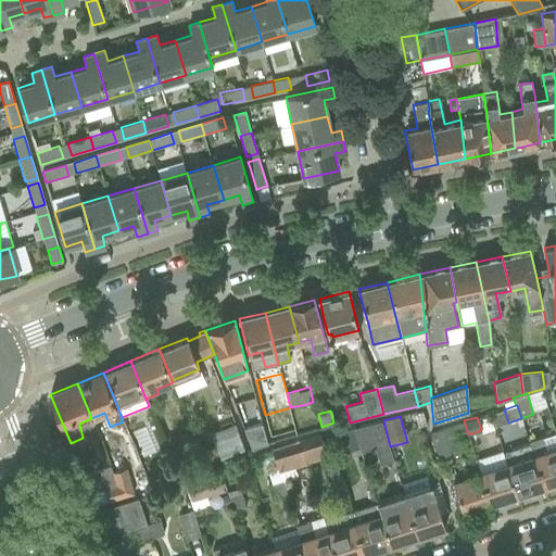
[(381,421),(353,428),(359,447),(361,452),(375,447),(380,465),(393,460),(381,421)]
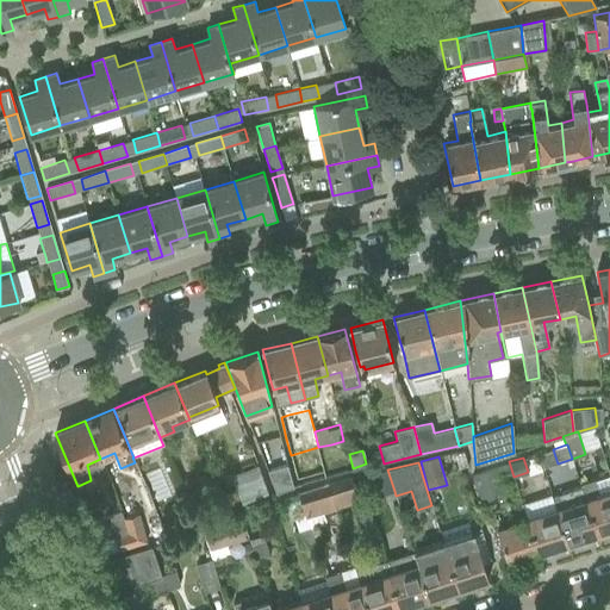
[(235,491),(222,496),(226,509),(266,493),(256,466),(242,471),(229,475),(235,491)]
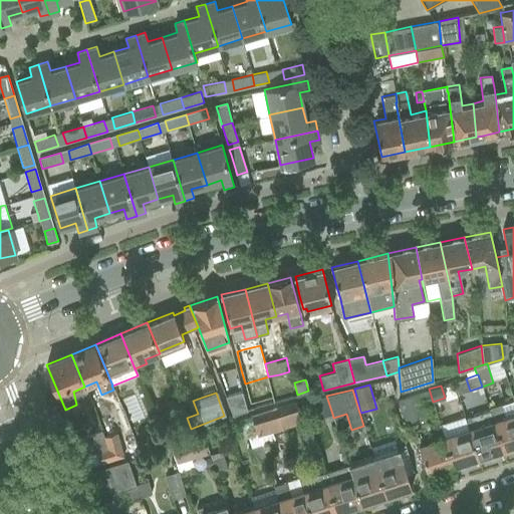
[(242,393),(225,397),(233,416),(247,411),(242,393)]
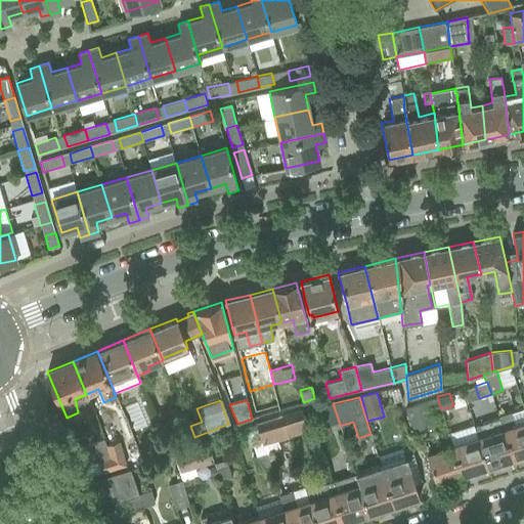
[(426,400),(404,407),(412,433),(434,426),(432,420),(430,413),(426,400)]
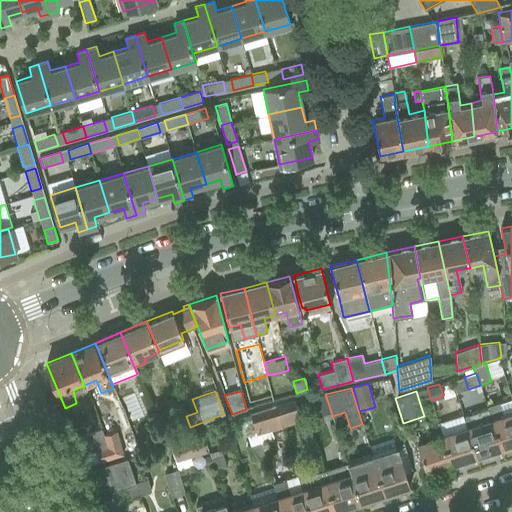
[(325,394),(305,400),(311,419),(331,412),(325,394)]
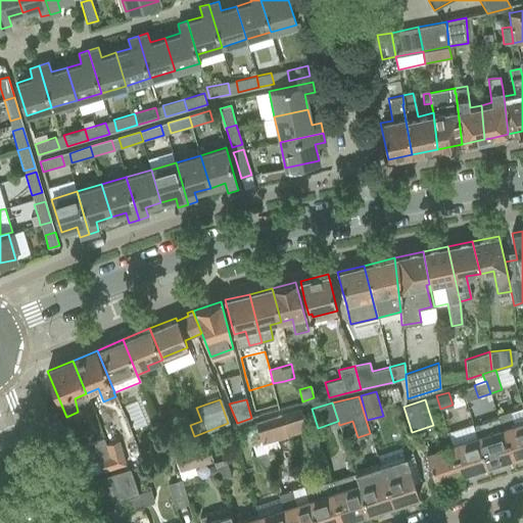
[(281,417),(287,437),(304,432),(298,412),(281,417)]
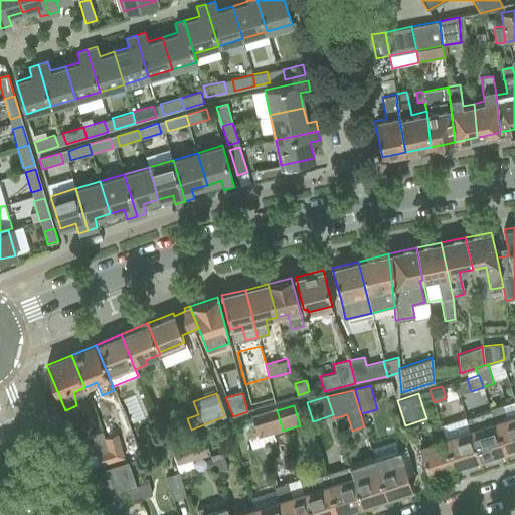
[(502,405),(490,409),(494,421),(503,452),(514,448),(514,414),(506,417),(502,405)]
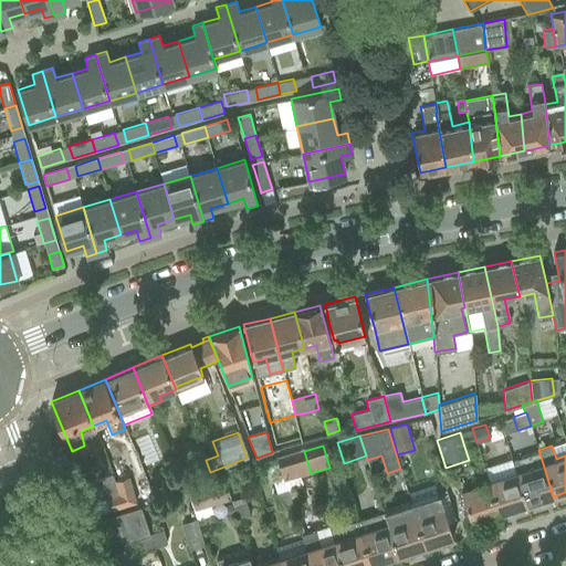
[(311,473),(304,451),(278,459),(284,481),(311,473)]
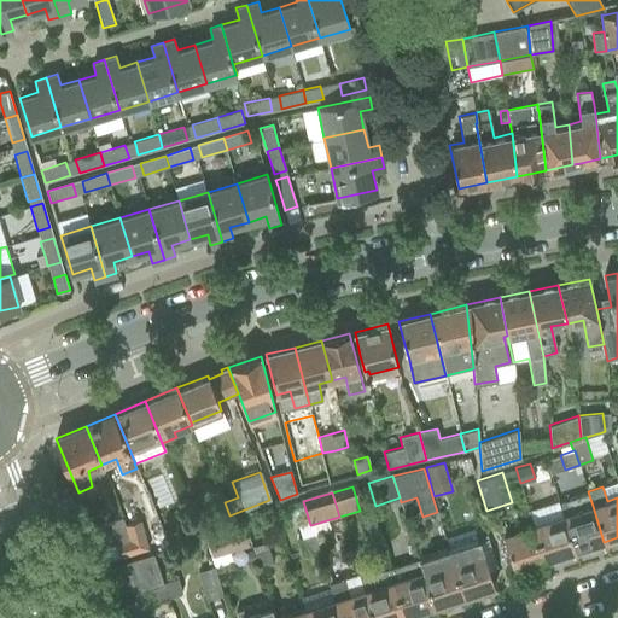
[(589,494),(559,503),(563,516),(575,552),(604,542),(593,506),(589,494)]
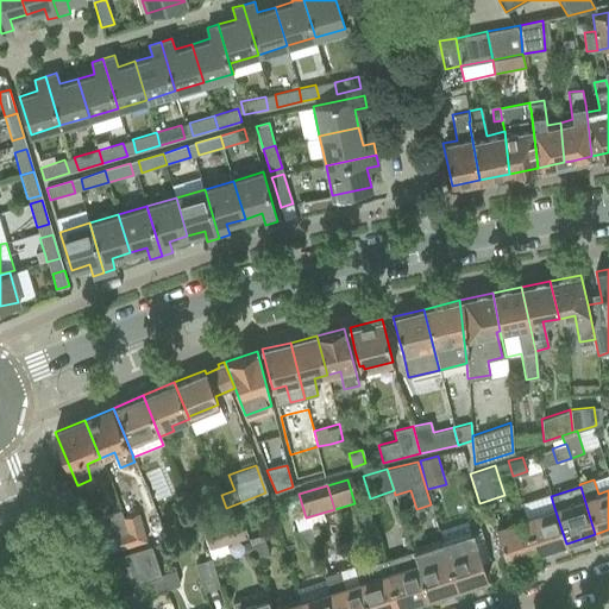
[(202,498),(188,504),(194,520),(208,513),(202,498)]
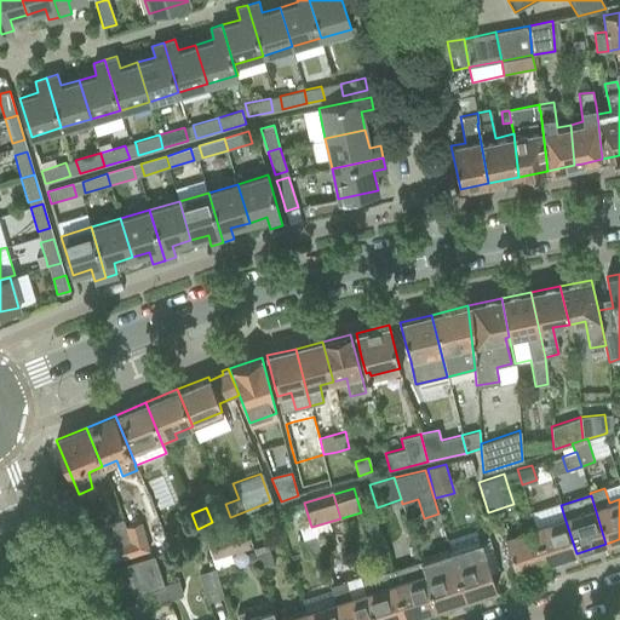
[(197,529),(191,514),(174,521),(181,537),(197,529)]
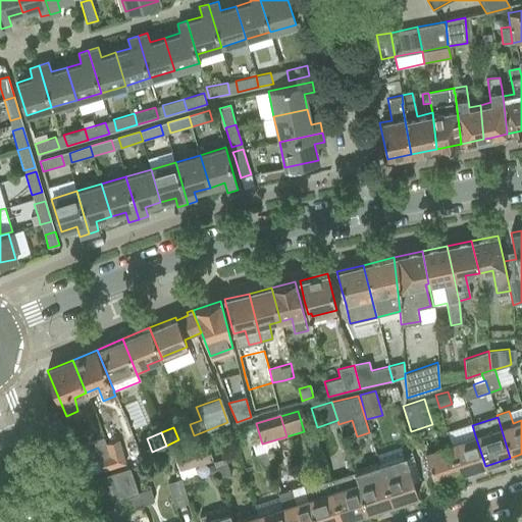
[(315,435),(304,438),(308,452),(319,449),(315,435)]
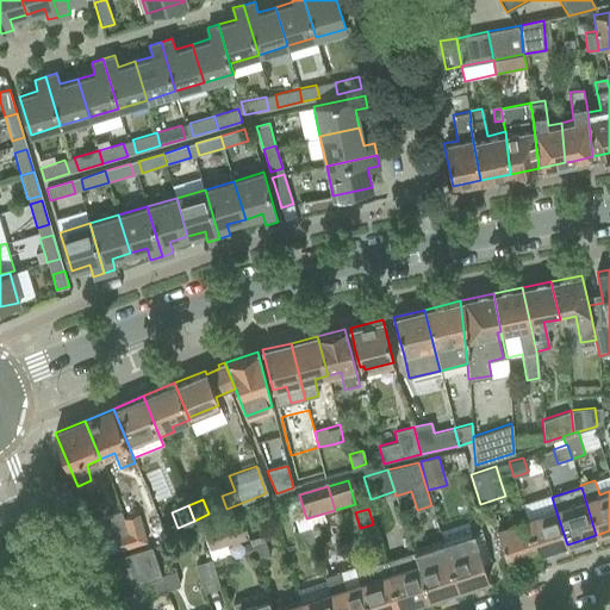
[(555,509),(527,517),(537,554),(567,545),(555,509)]
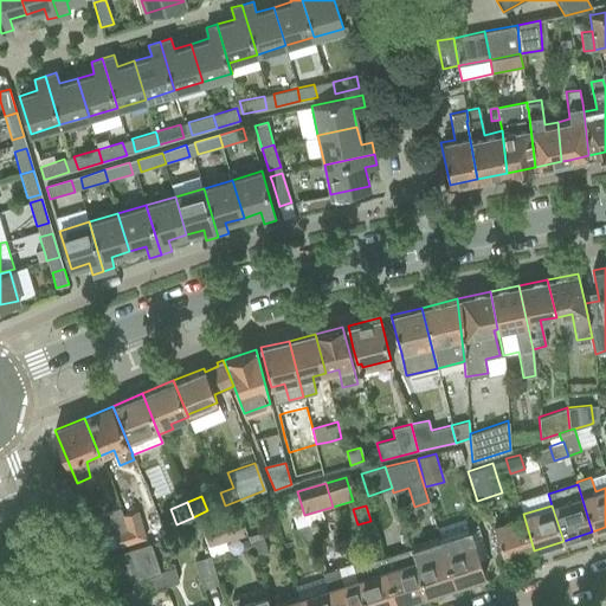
[(91,526),(95,537),(142,524),(139,510),(122,515),(121,509),(89,519),(91,526)]
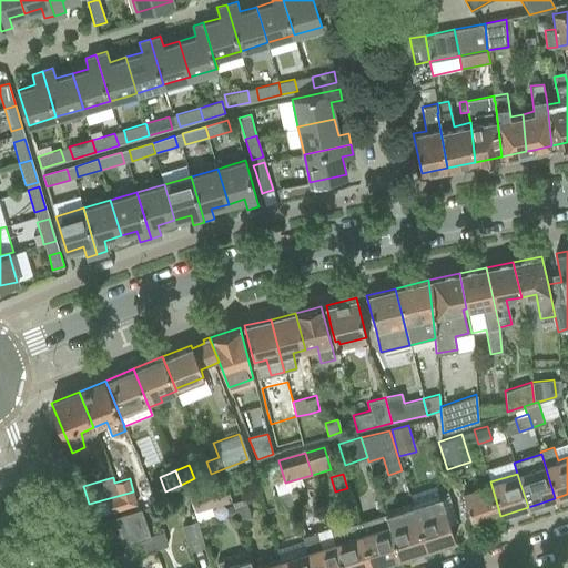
[(229,501),(221,478),(186,490),(195,513),(229,501)]
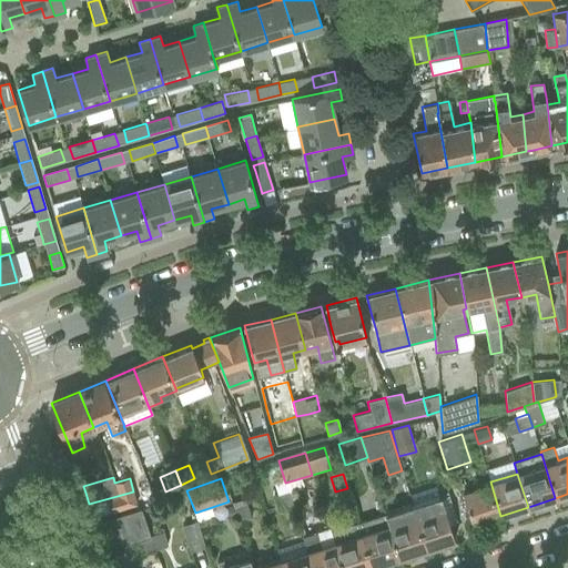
[(500,516),(490,482),(463,490),(474,525),(500,516)]
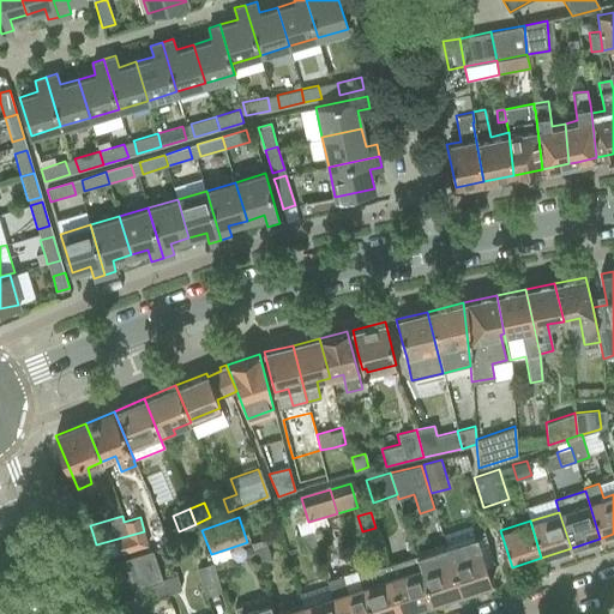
[(96,545),(100,559),(104,558),(114,555),(149,545),(144,531),(96,545)]
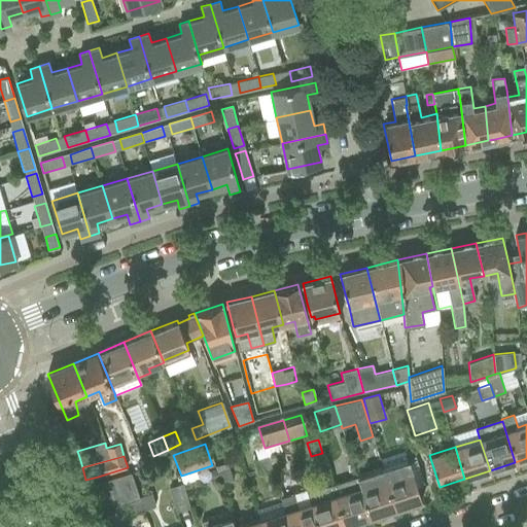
[(134,456),(128,457),(132,471),(138,469),(134,456)]
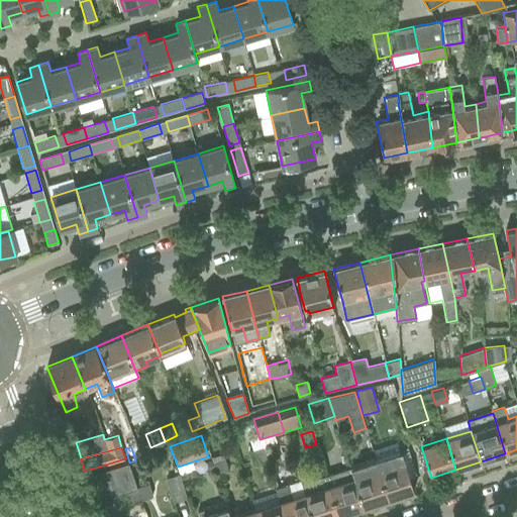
[(266,460),(262,448),(248,453),(251,464),(266,460)]
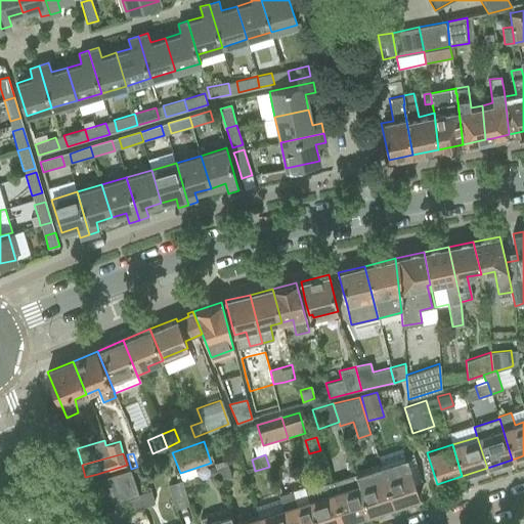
[(407,457),(382,466),(394,507),(420,498),(407,457)]
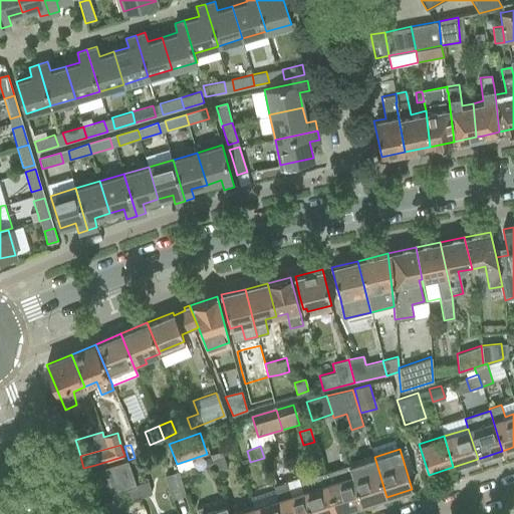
[(210,457),(204,459),(207,467),(213,465),(210,457)]
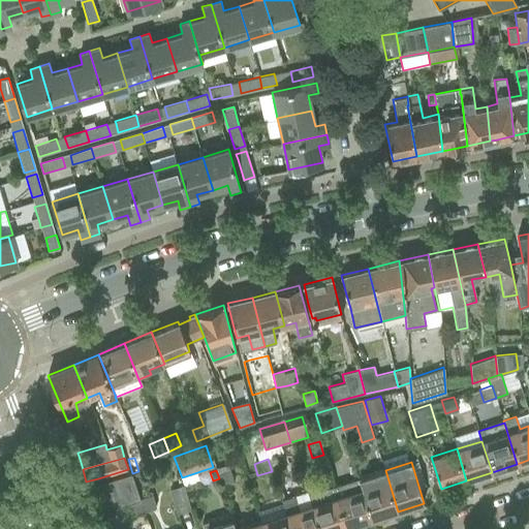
[(385,470),(359,479),(372,520),(398,511),(385,470)]
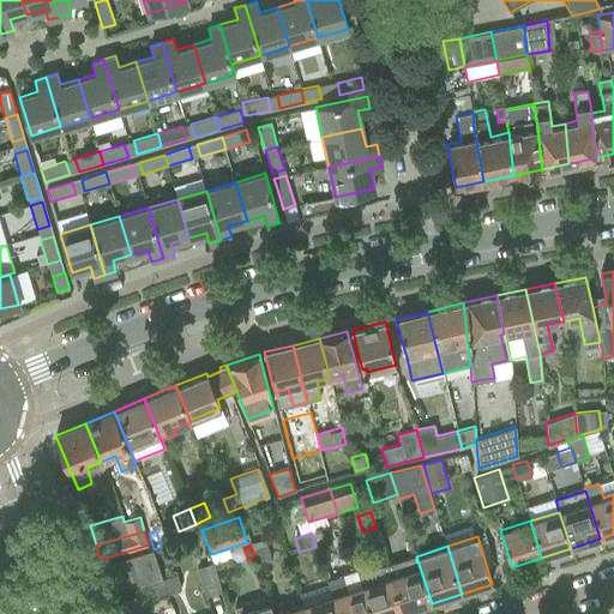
[(254,555),(258,566),(270,563),(265,547),(253,552),(254,555)]
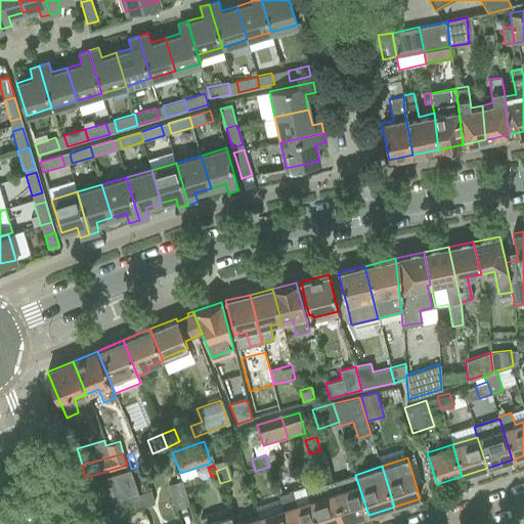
[(91,480),(98,507),(127,498),(138,495),(137,495),(130,469),(91,480)]
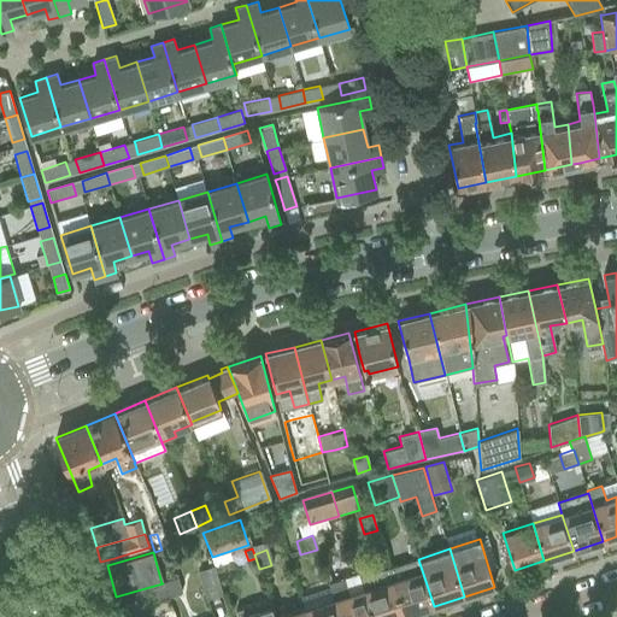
[(389,569),(393,579),(405,616),(434,606),(418,559),(389,569)]
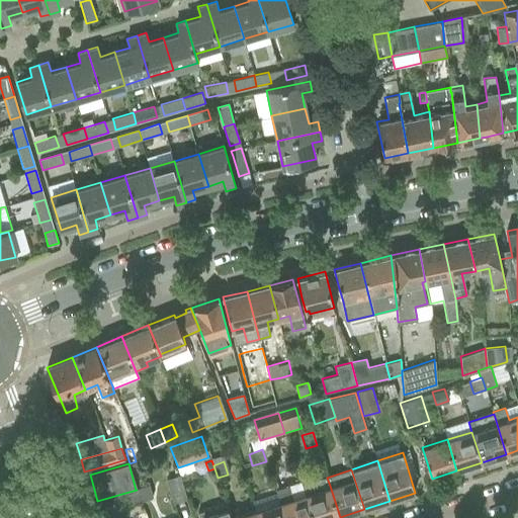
[(179,476),(166,481),(173,504),(187,499),(179,476)]
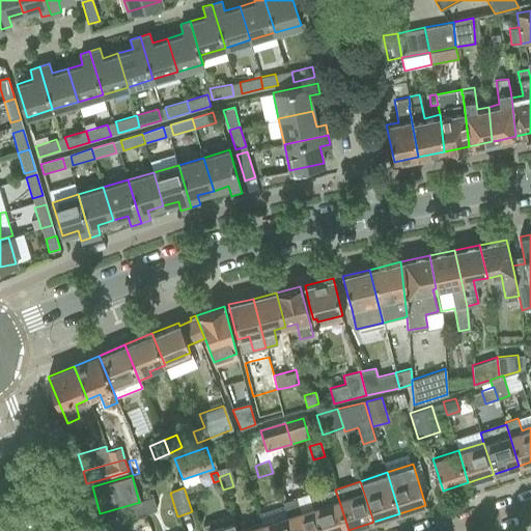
[(334,488),(309,497),(312,506),(320,530),(343,530),(348,530),(338,498),(335,490),(334,488)]
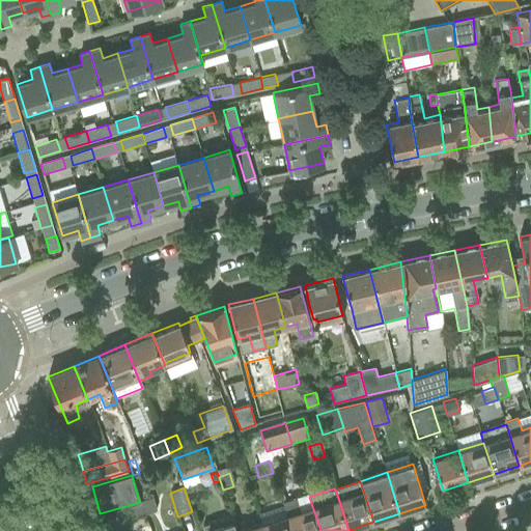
[(152,498),(139,502),(140,502),(143,514),(157,510),(152,498)]
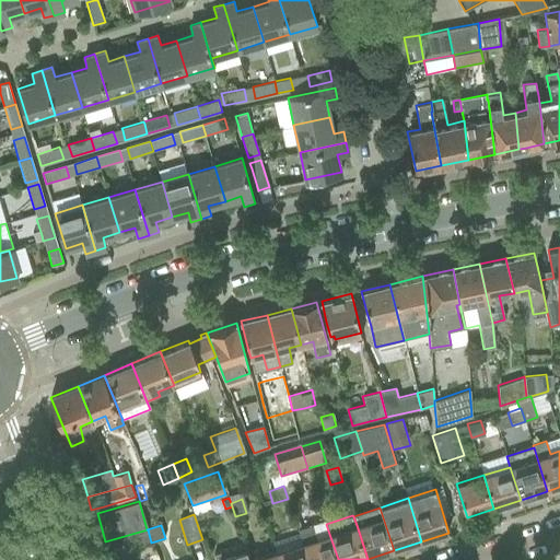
[(299,529),(303,543),(307,559),(338,559),(329,534),(316,538),(312,525),(299,529)]
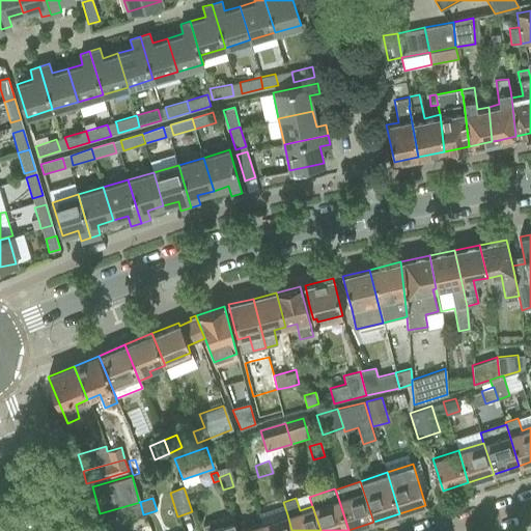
[(140,502),(129,505),(133,518),(143,514),(140,502)]
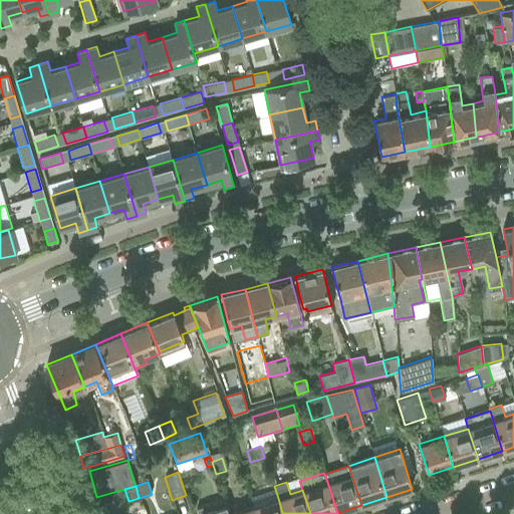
[(282,513),(278,498),(253,506),(255,513),(282,513)]
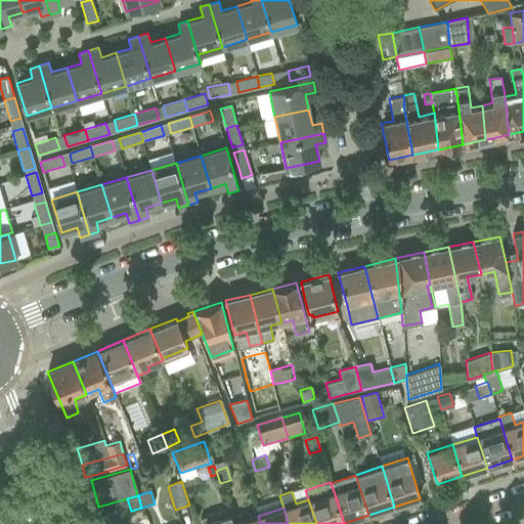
[(228,511),(203,519),(204,523),(232,523),(231,518),(228,511)]
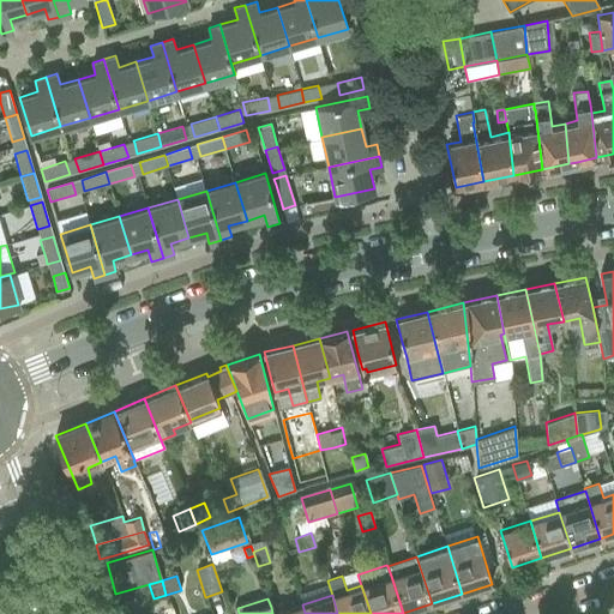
[(283,603),(271,607),(272,613),(305,613),(302,605),(286,611),(283,603)]
